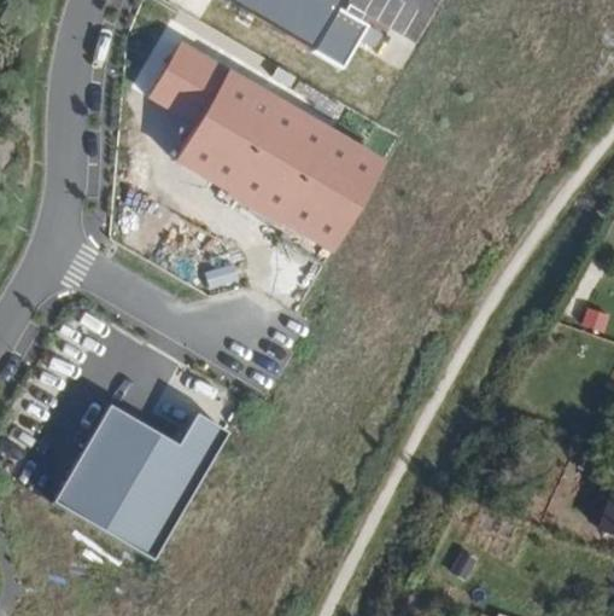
[(229,0),(311,47),(338,0),(229,0)]
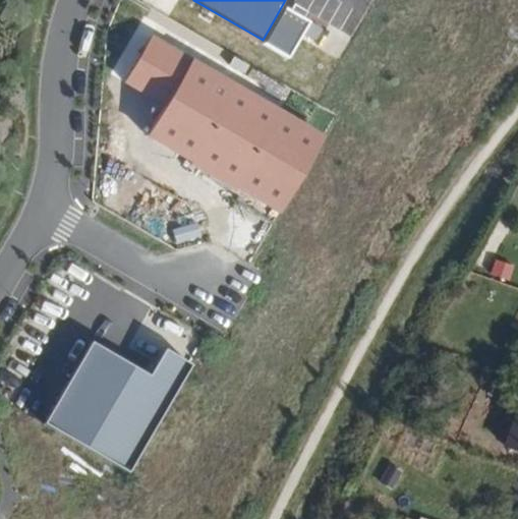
[(329,135),(155,34),(126,82),(167,106),(149,136),(283,214),(329,135)]
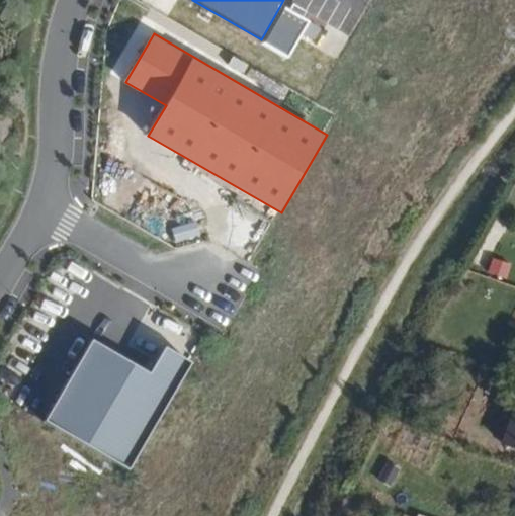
[(513,262),(496,256),(492,269),(509,275),(513,262)]
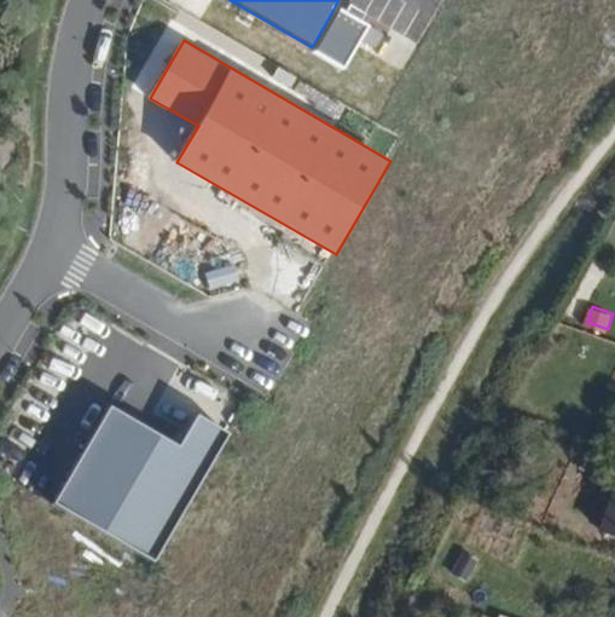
[(179,443),(109,404),(56,500),(152,553),(224,426),(197,411),(179,443)]
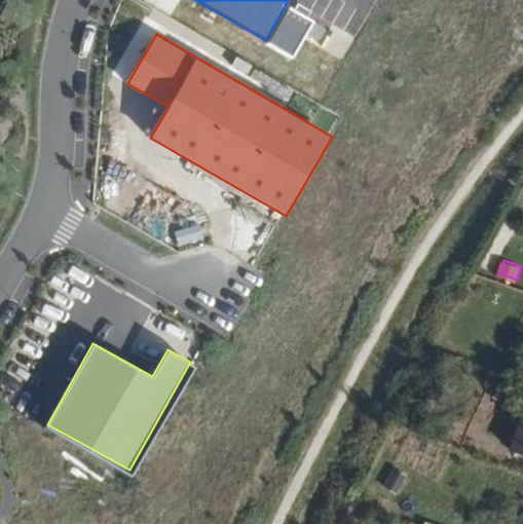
[(522,359),(511,354),(508,365),(522,369),(522,359)]
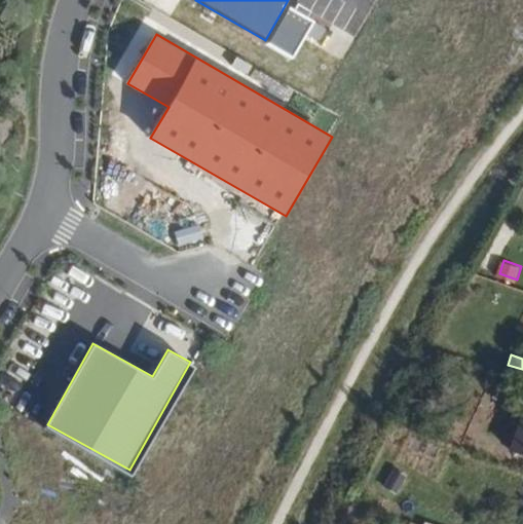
[(522,412),(509,450),(522,454),(522,412)]
